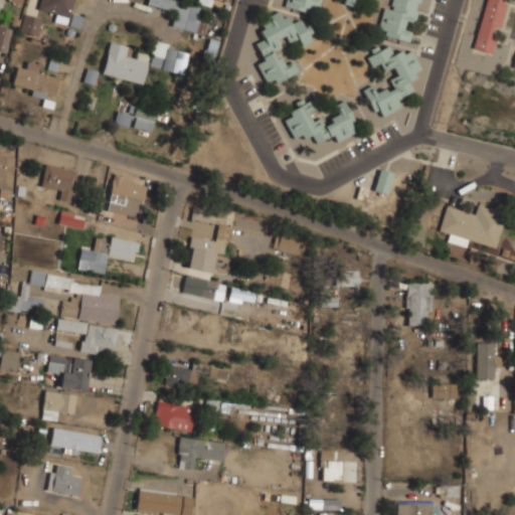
[(73,0),(39,0),(36,13),(69,21),(73,0)]
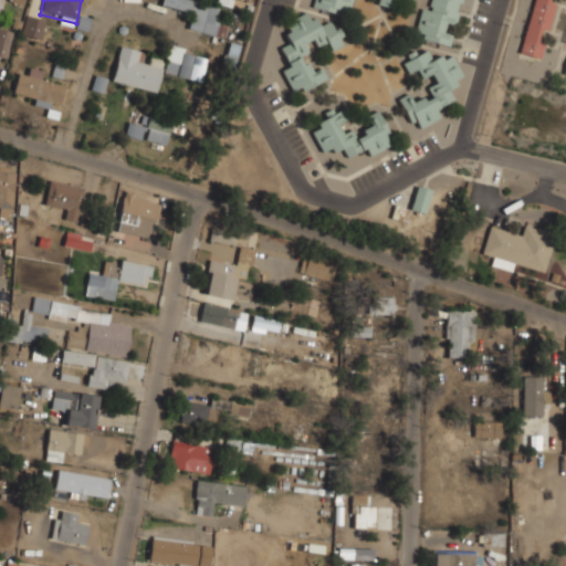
[(188,29),(213,35),(222,7),(197,0),(161,0),(160,6),(191,13),(188,29)]
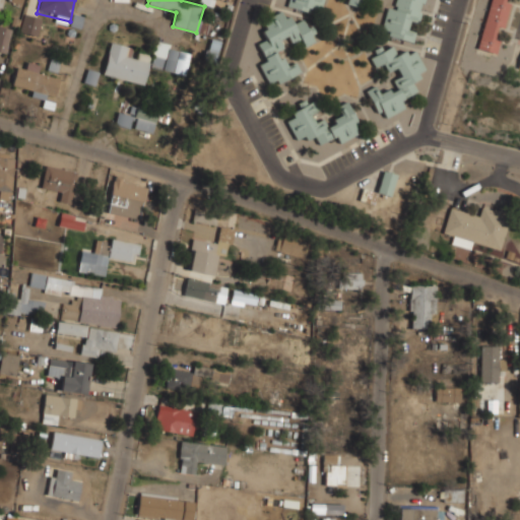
[(288,0),(287,5),(322,13),(324,0),(288,0)]
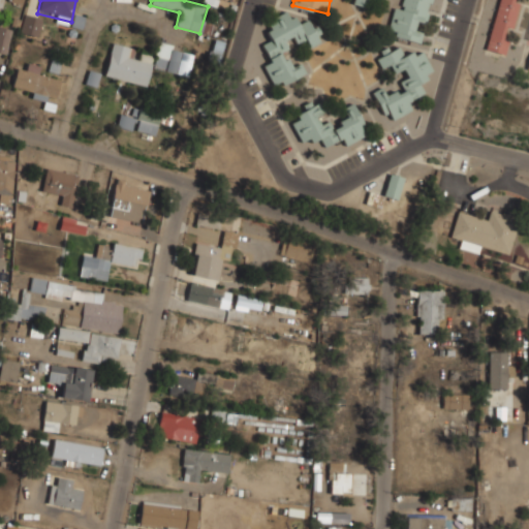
[(352,0),(352,4),(368,8),(370,0),(378,2),(378,0),(352,0)]
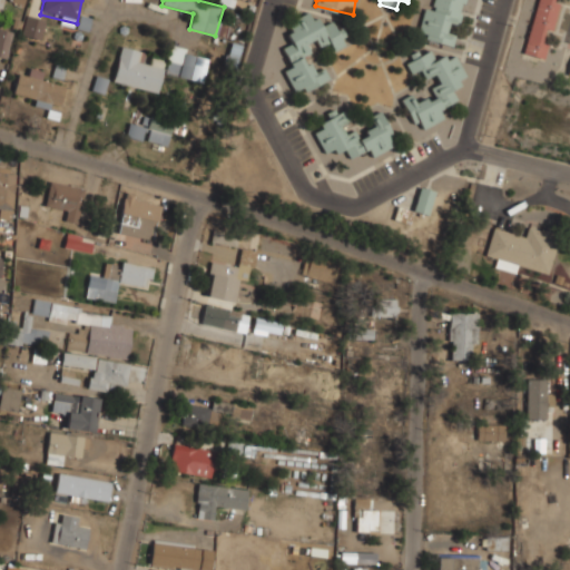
[(418,38),(453,45),(455,33),(448,32),(449,22),(459,25),(462,0),(431,0),(430,8),(423,7),(418,38)]
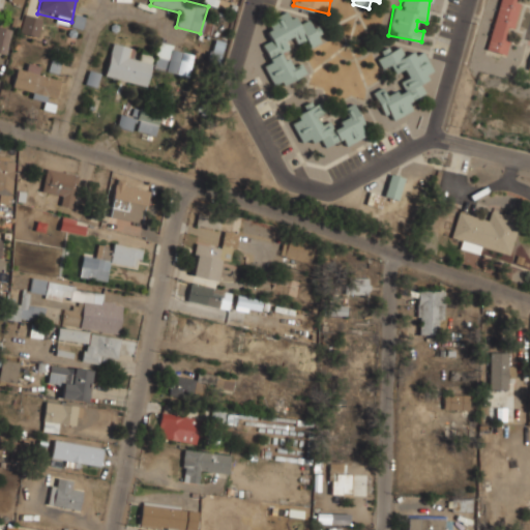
[(499,0),(484,50),(505,56),(522,0),(499,0)]
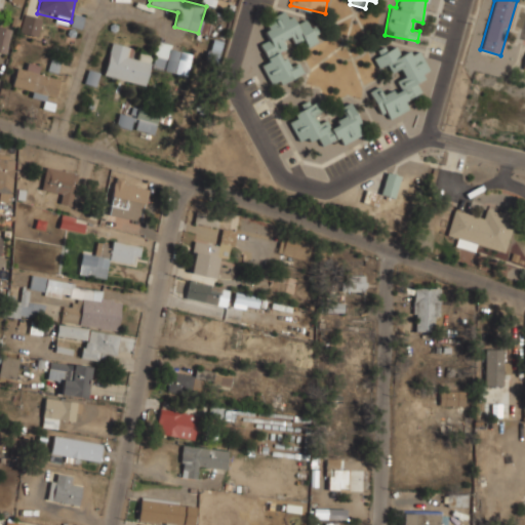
[(271,86),(303,74),(299,65),(287,64),(283,54),(284,40),(305,40),(307,46),(322,40),(316,27),(310,26),(307,18),(295,24),(293,16),(286,16),(284,11),(267,18),(266,41),(260,43),(268,62),(261,64),(271,86)]
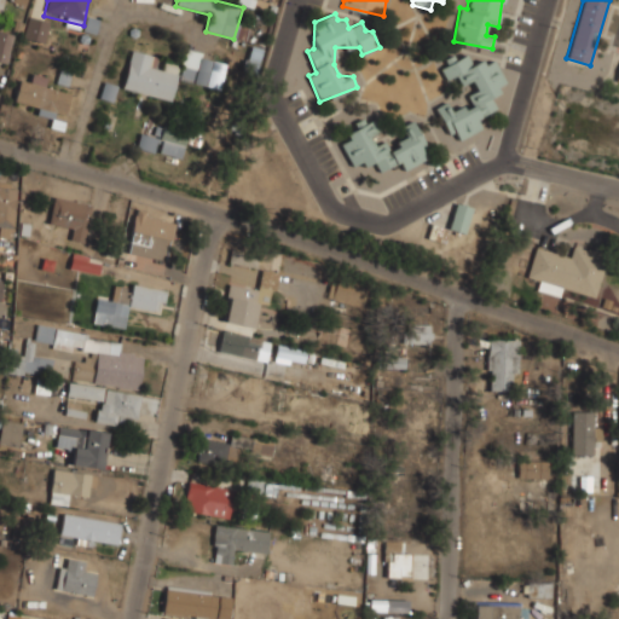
[(44,44),(50,22),(28,16),(22,38),(44,44)]
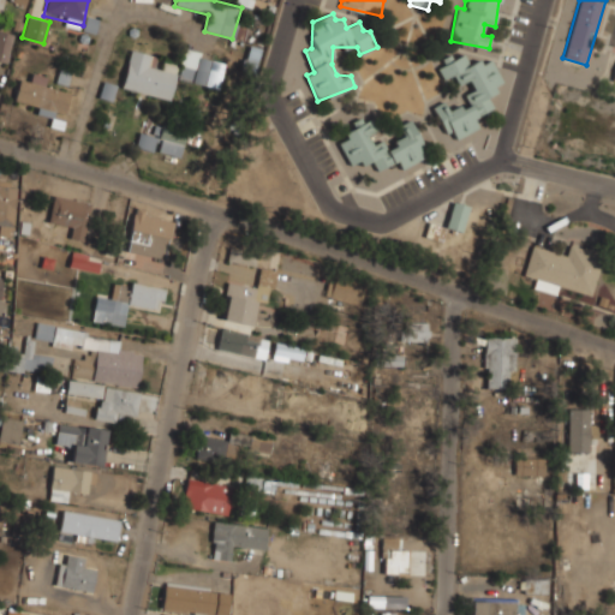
[(13,34),(0,29),(0,60),(6,63),(13,34)]
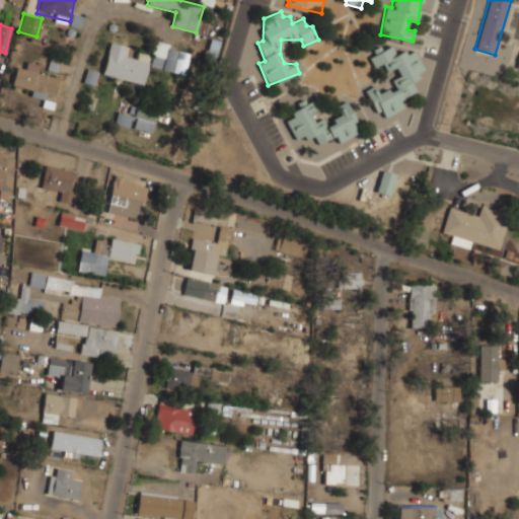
[(130,46),(109,42),(101,75),(144,84),(150,55),(139,53),(138,59),(128,57),(130,46)]
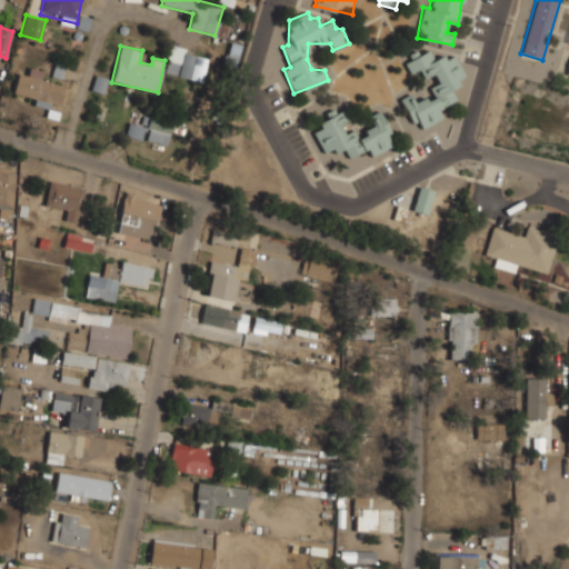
[(455,55),(450,56),(432,58),(429,50),(405,60),(410,73),(420,70),(422,78),(433,77),(437,83),(431,86),(432,98),(421,99),(413,102),(410,95),(400,98),(410,122),(418,121),(421,128),(441,120),(440,107),(455,101),(452,85),(465,80),(463,77),(455,55)]
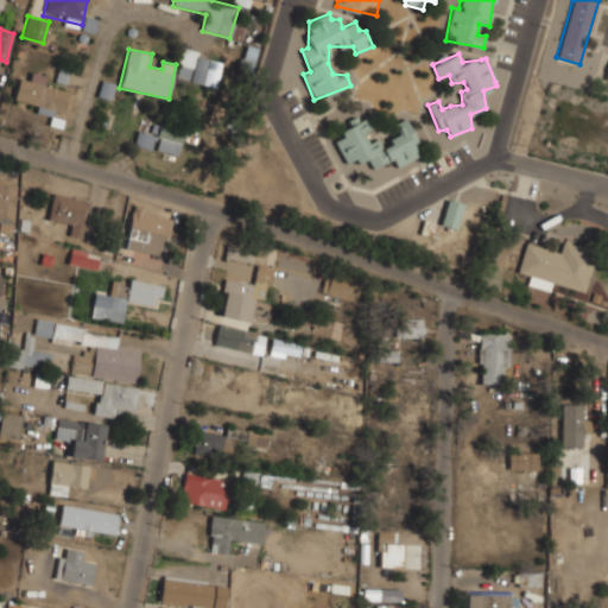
[(201,84),(207,62),(192,58),(190,65),(181,63),(177,78),(201,84)]
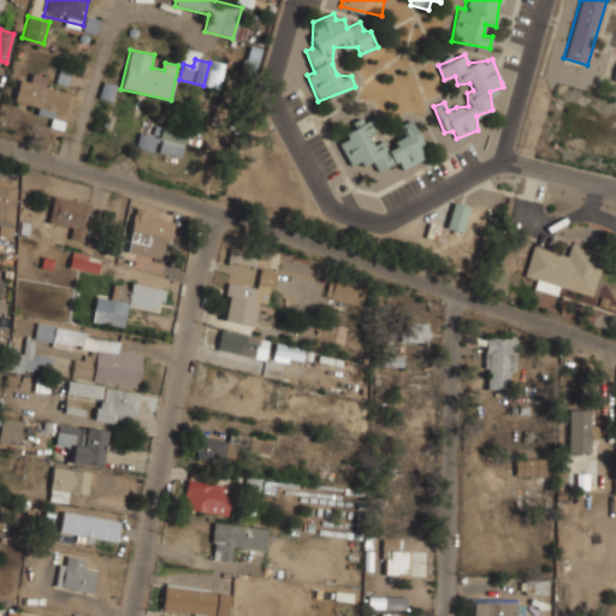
[(18,81),(12,104),(64,117),(70,95),(45,88),(47,77),(33,72),(30,83),(18,81)]
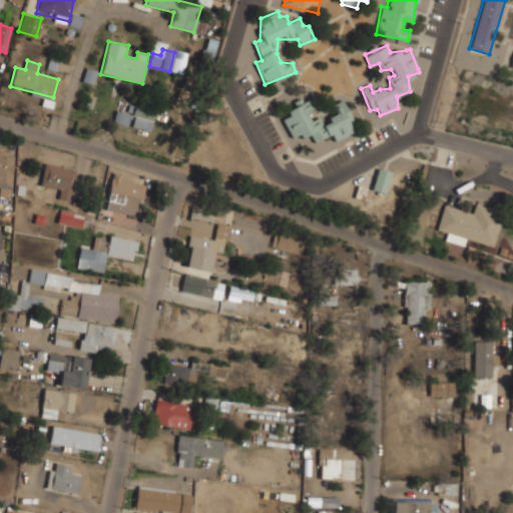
[(357,130),(343,99),(333,103),(338,114),(319,123),(308,99),(287,109),(290,116),(283,119),(292,140),(310,132),(314,142),(332,134),(335,140),(357,130)]
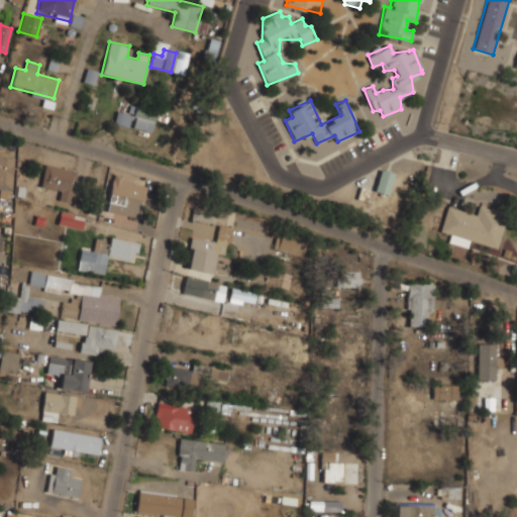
[(114,123),(132,127),(151,131),(154,115),(117,108),(114,123)]
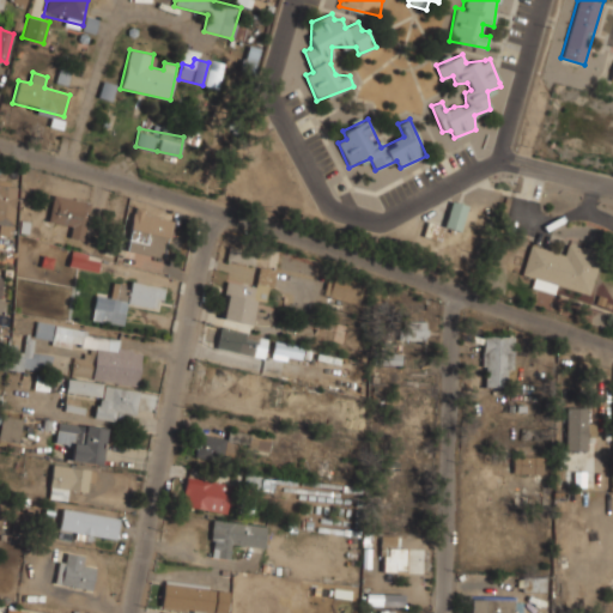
[(17,183),(0,181),(0,235),(11,236),(17,183)]
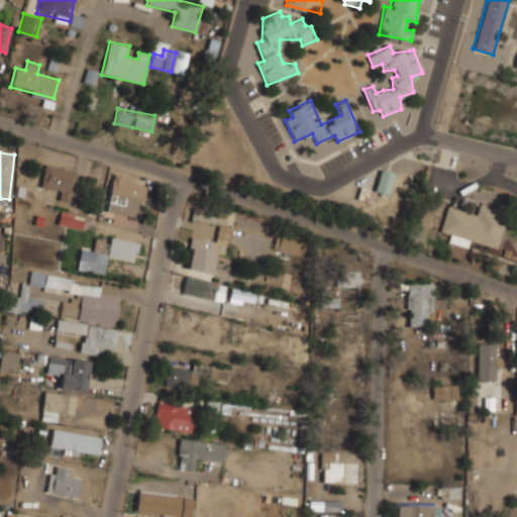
[(77,171),(44,164),(40,188),(61,192),(59,200),(71,202),(77,171)]
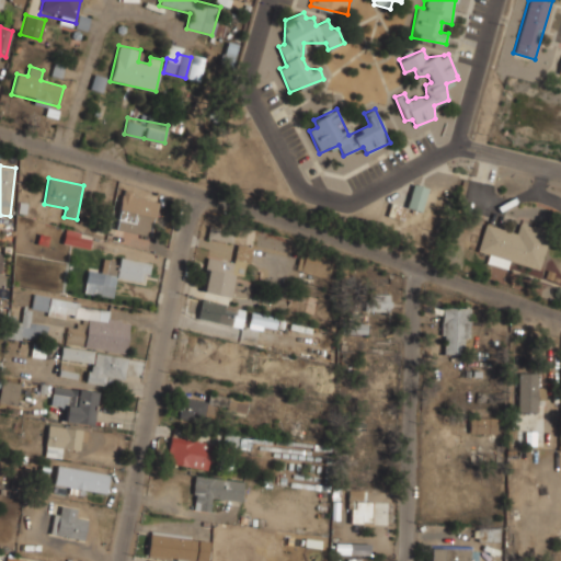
[(421,212),(427,189),(413,184),(405,207),(421,212)]
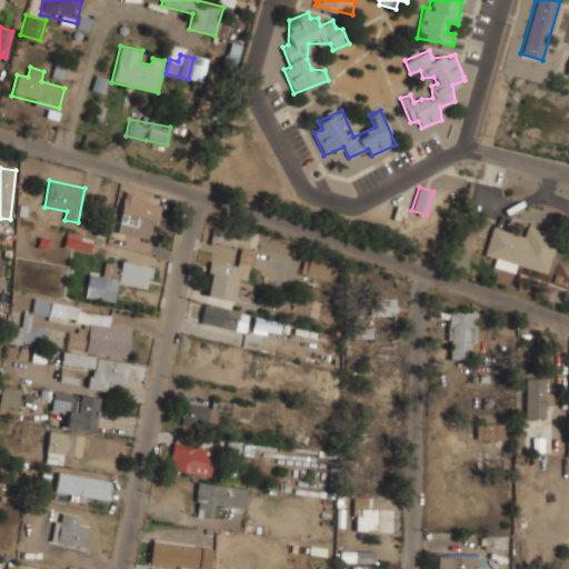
[(117,231),(151,239),(159,203),(125,196),(117,231)]
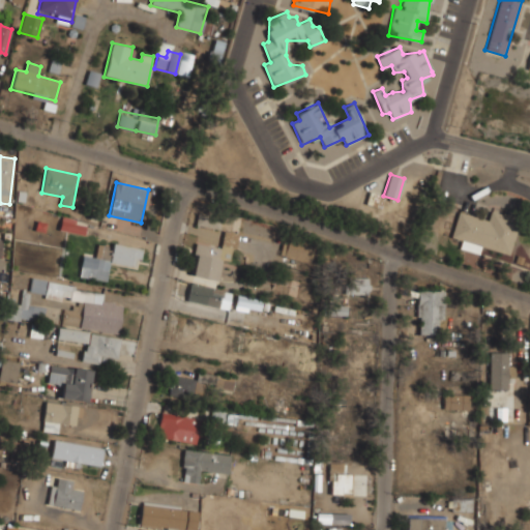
[(195,226),(224,230),(221,246),(196,242),(192,275),(217,280),(221,259),(232,261),(239,216),(198,210),(195,226)]
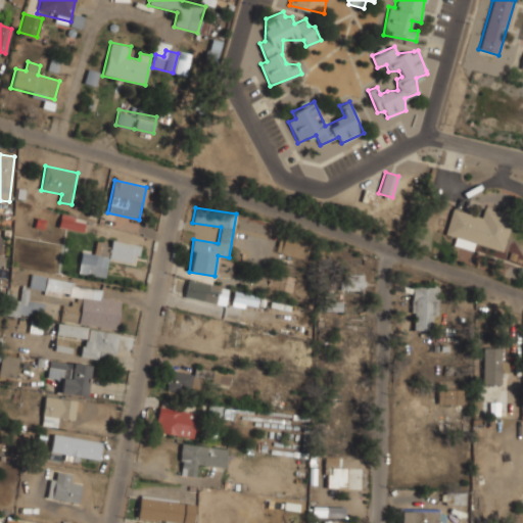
[(481,217),(452,208),(445,233),(455,236),(453,245),(473,251),(475,243),(503,250),(513,217),(484,208),(481,217)]
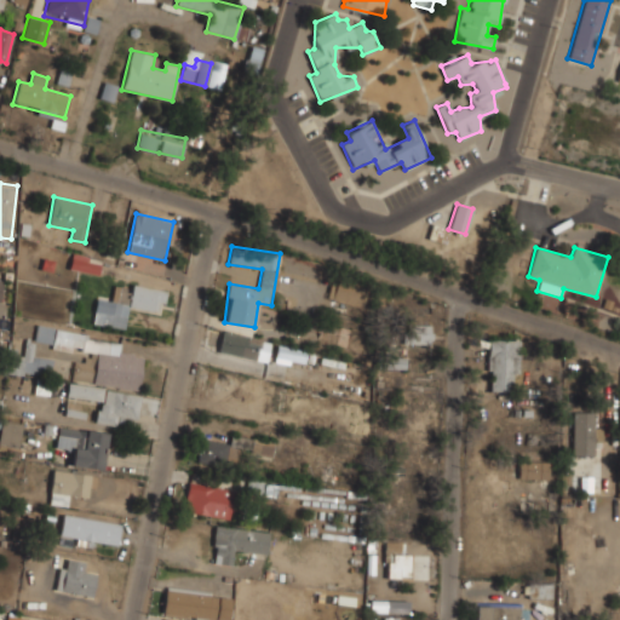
[(101,263),(70,259),(69,270),(99,274),(101,263)]
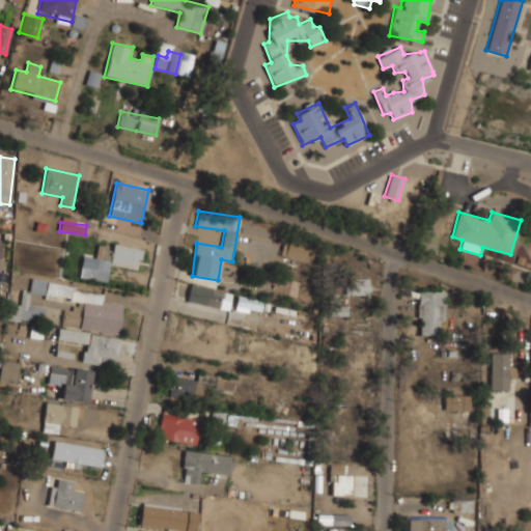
[(280,256),(312,262),(315,243),(284,236),(280,256)]
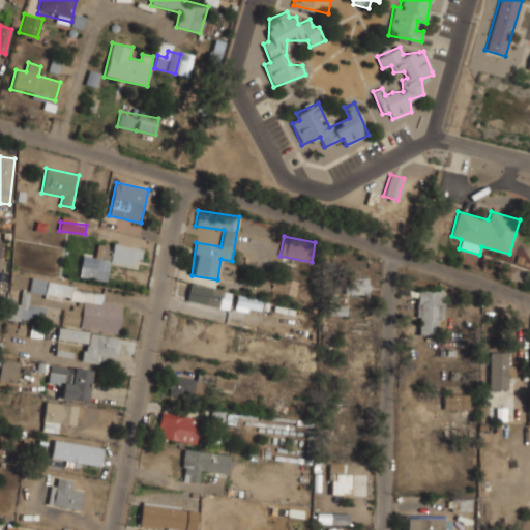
[(79,276),(107,281),(110,262),(133,266),(135,258),(141,259),(142,248),(111,243),(109,257),(83,253),(79,276)]
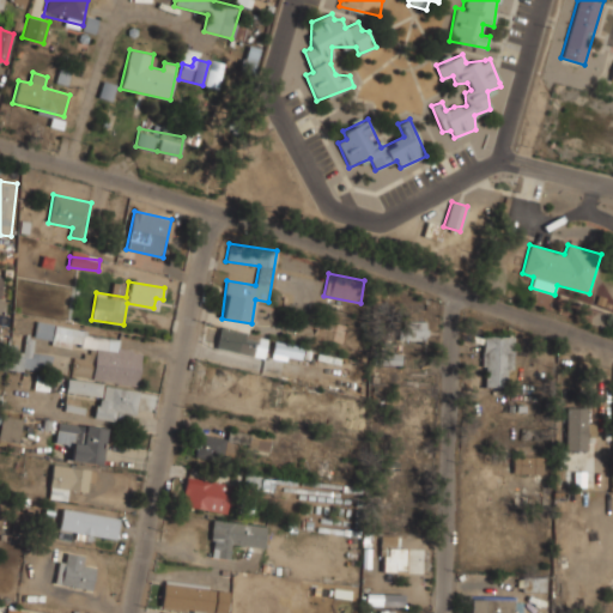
[(426,320),(398,320),(398,340),(426,340),(426,320)]
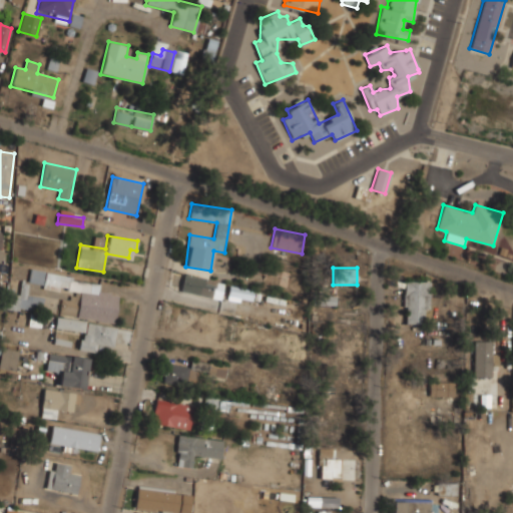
[(118,295),(98,293),(100,280),(30,271),(28,287),(62,291),(59,315),(114,323),(118,295)]
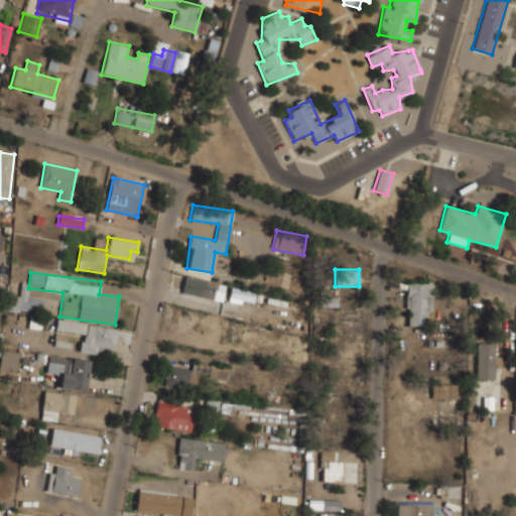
[(201,297),(205,280),(184,275),(180,292),(201,297)]
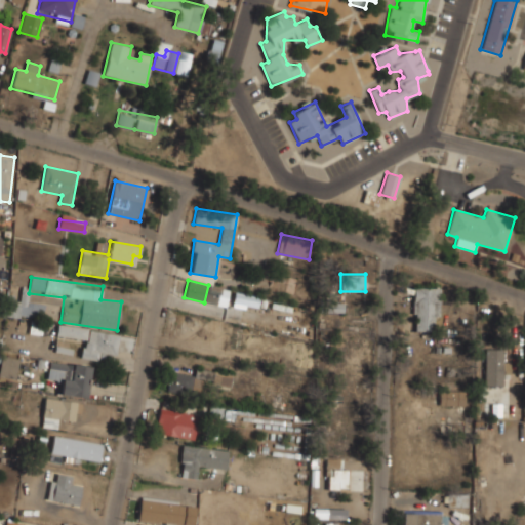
[(413,331),(439,331),(439,287),(413,287),(413,331)]
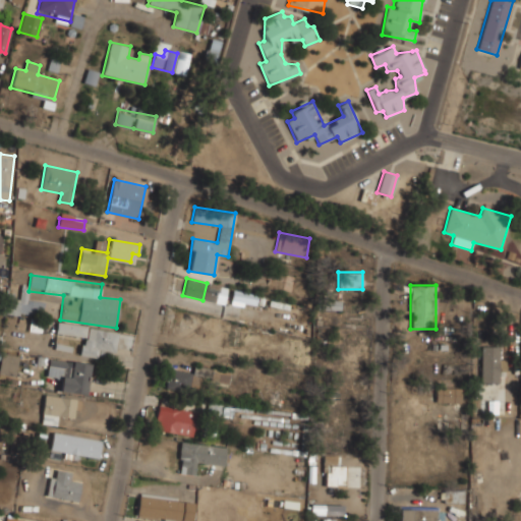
[(45,303),(18,299),(17,312),(43,315),(45,303)]
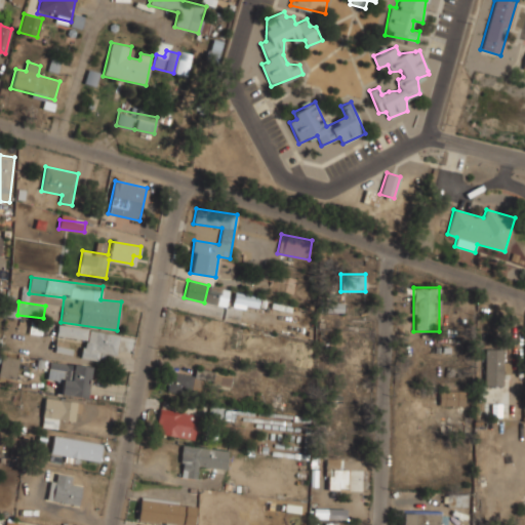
[(116,353),(117,330),(57,327),(56,336),(83,338),(81,359),(103,360),(103,352),(116,353)]
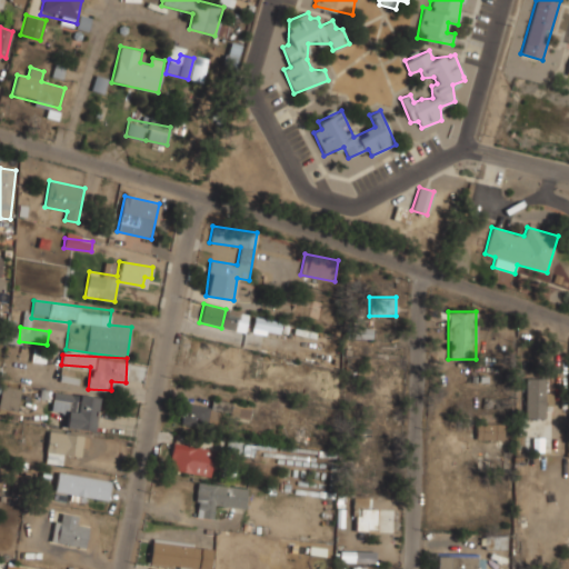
[(547,377),(525,377),(525,418),(547,418),(547,377)]
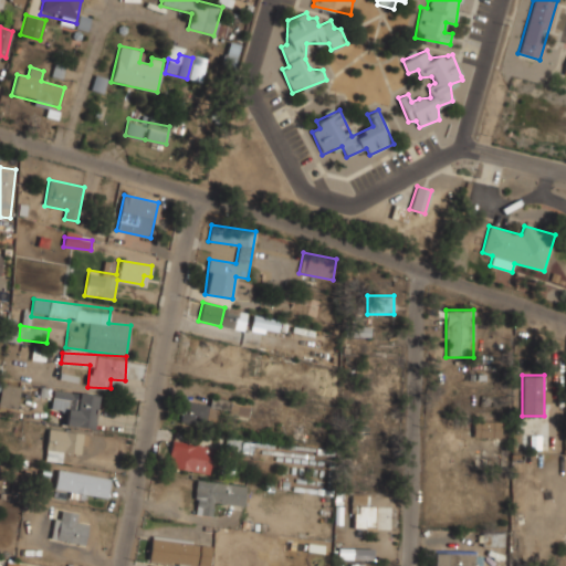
[(0,405),(17,408),(20,385),(0,381),(0,405)]
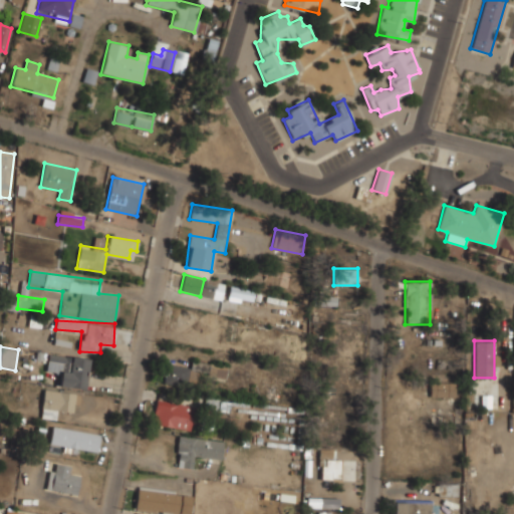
[(88,358),(48,353),(45,372),(58,374),(57,386),(84,389),(88,358)]
